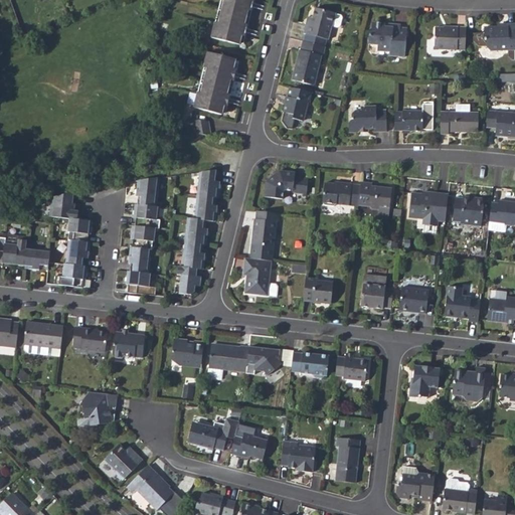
[(242,24),(246,9),(249,10),(252,0),(222,0),(216,22),(213,22),(209,37),(237,44),(239,35),(243,36),(246,24),(242,24)]
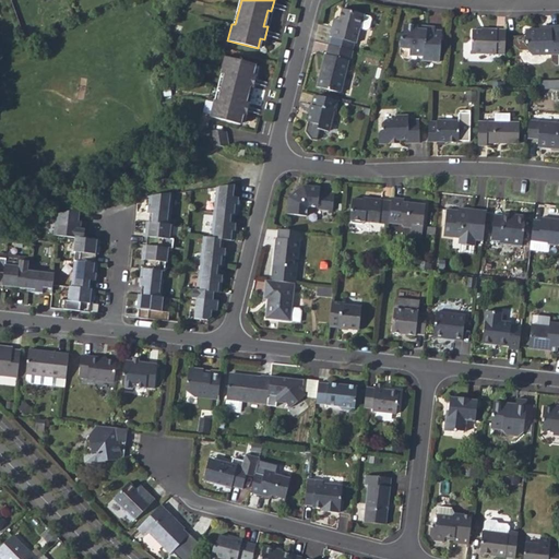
[(54,8),(59,23),(70,19),(64,3),(54,8)]
